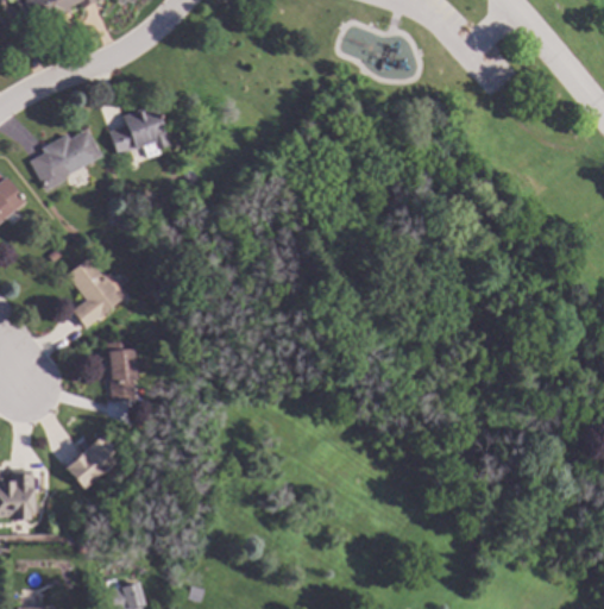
[(96,0),(82,6),(80,1),(71,5),(71,8),(62,12),(61,11),(46,17),(46,14),(27,24),(16,0),(96,0)]
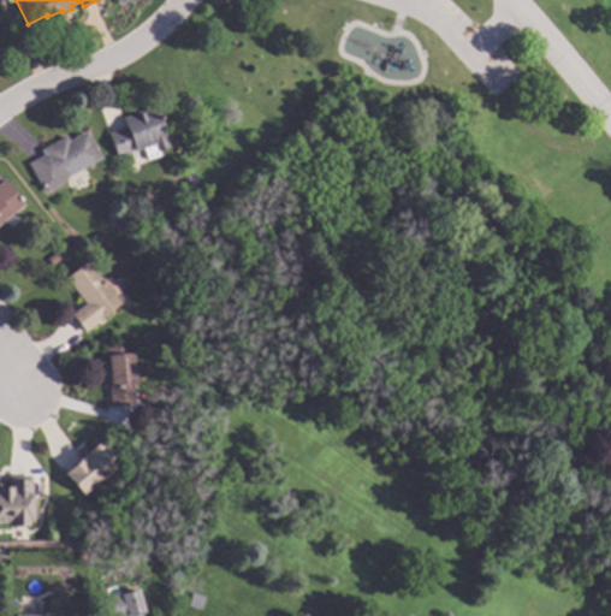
[(173,147),(159,152),(156,143),(119,157),(111,131),(128,125),(124,117),(158,105),(173,147)]
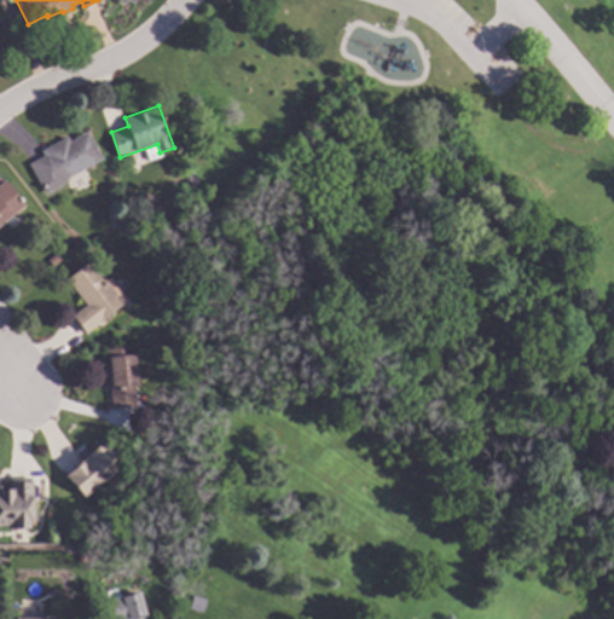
[(104,158),(68,179),(70,183),(48,195),(30,163),(46,155),(42,150),(69,136),(71,140),(90,131),(104,158)]
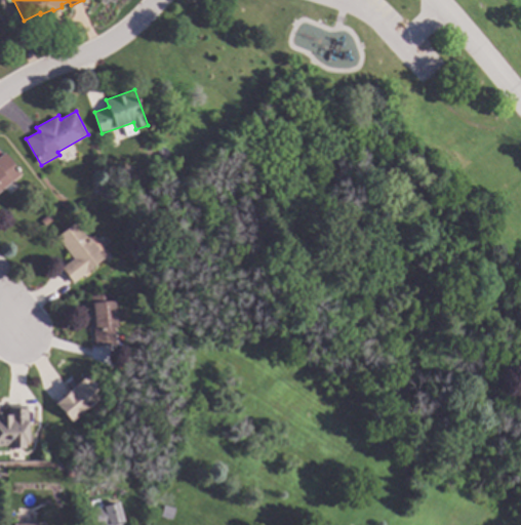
[(23,174),(0,191),(0,156),(6,152),(23,174)]
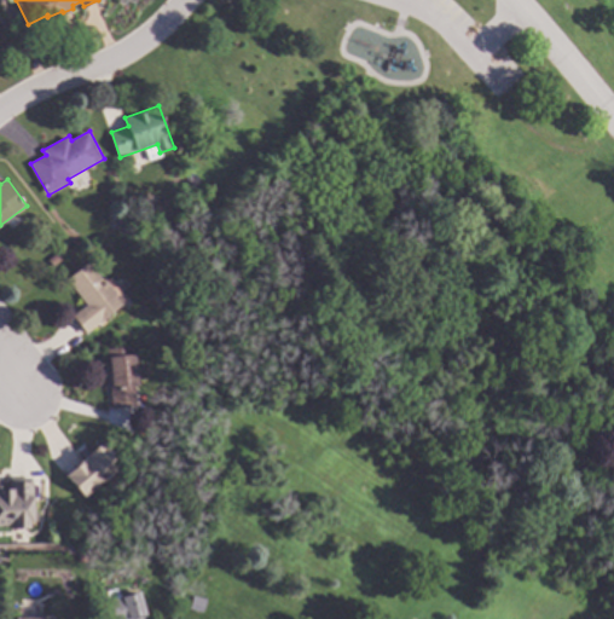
[(129,219),(125,226),(114,221),(119,213),(129,219)]
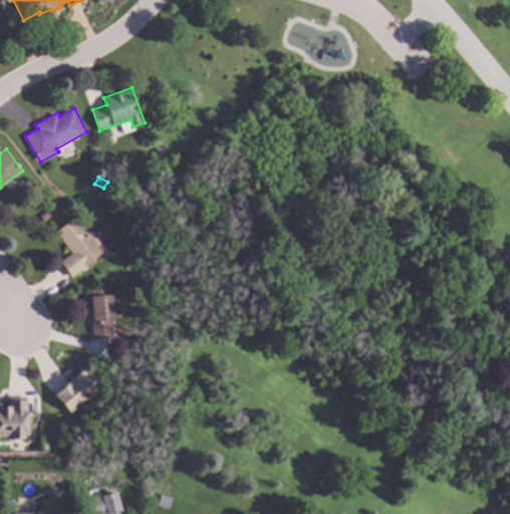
[(53,214),(45,221),(41,215),(48,209),(53,214)]
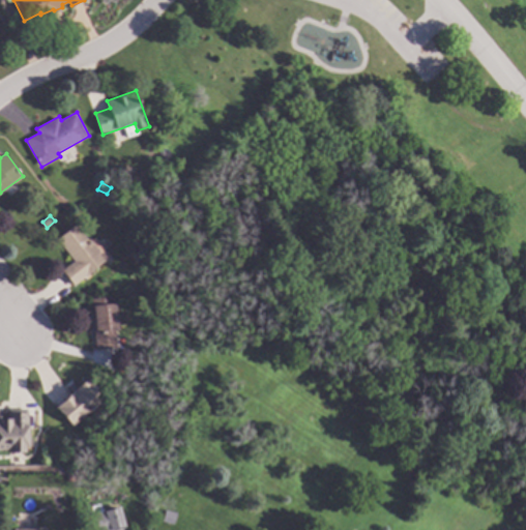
[(89,239),(90,238),(101,251),(99,253),(106,260),(75,285),(63,270),(76,261),(58,239),(77,225),(89,239)]
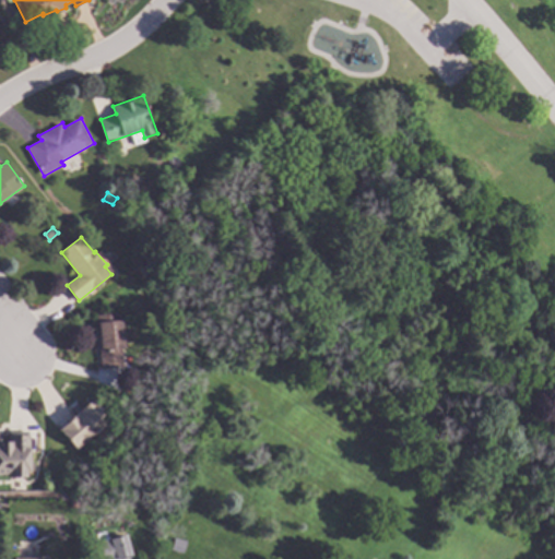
[(127,349),(124,351),(125,366),(103,368),(97,314),(122,311),(127,349)]
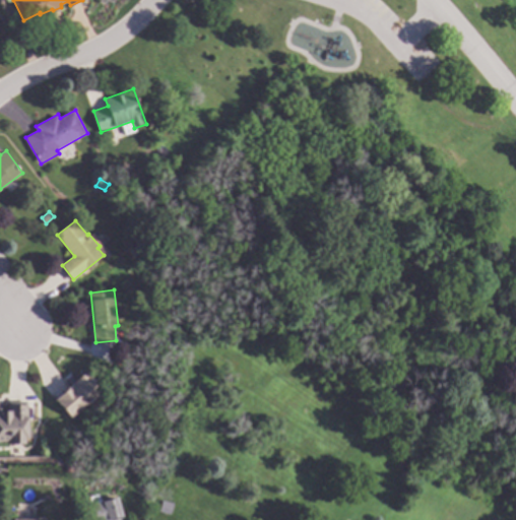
[(415,302),(400,316),(393,309),(408,295),(415,302)]
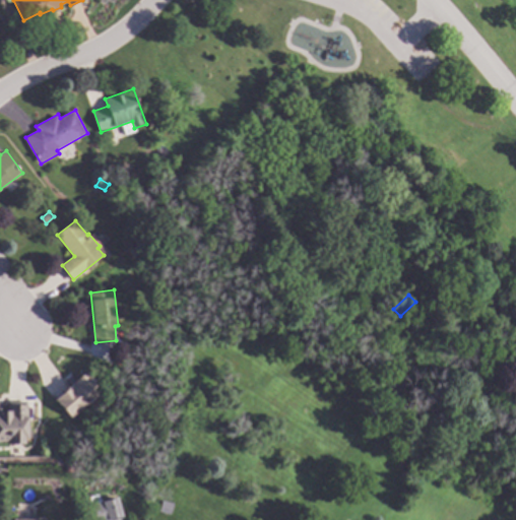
[(105,389),(73,417),(57,398),(88,371),(105,389)]
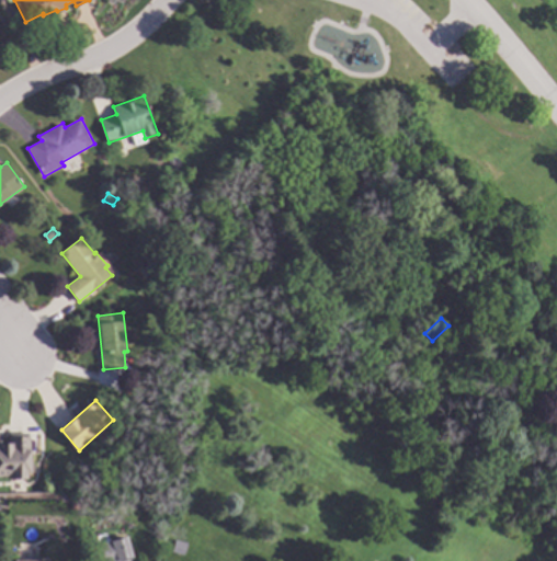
[(31,449),(33,449),(34,472),(31,472),(31,479),(14,479),(13,476),(0,476),(0,441),(3,441),(3,443),(12,443),(12,436),(30,436),(31,449)]
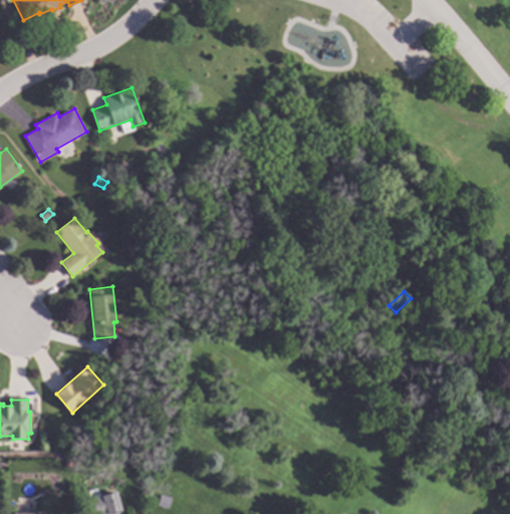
[(75,466),(68,466),(67,457),(74,457),(75,466)]
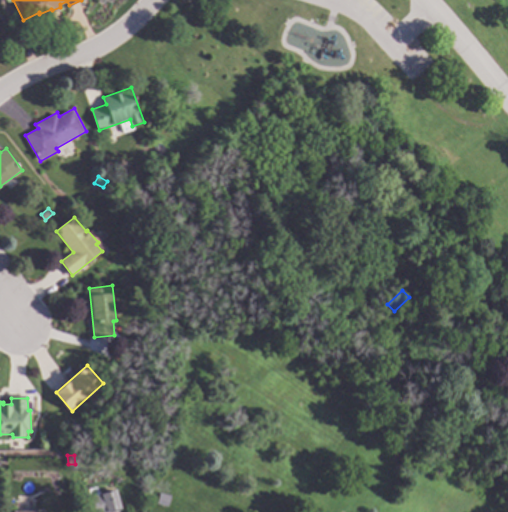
[(123,510),(117,511),(96,511),(92,496),(104,492),(105,493),(117,490),(123,510)]
